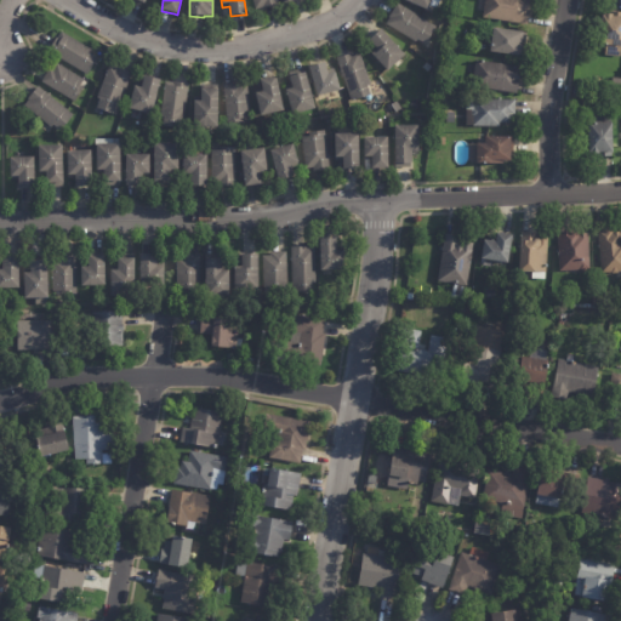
[(277,0),(279,5),(263,9),(256,10),(252,0),(277,0)]
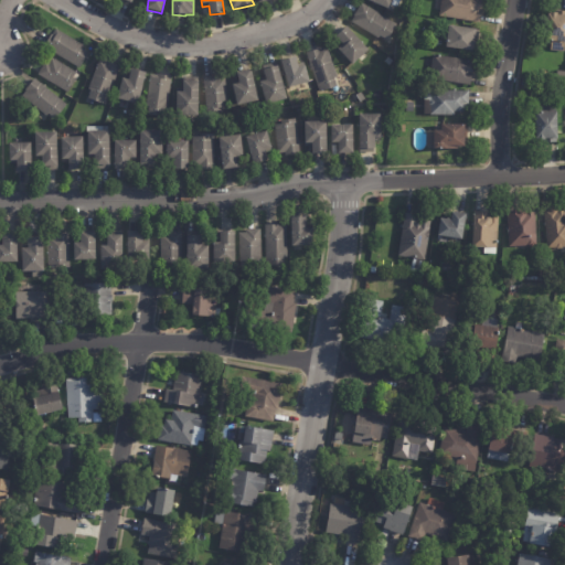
[(394,0),(390,10),(369,0),(394,0)]
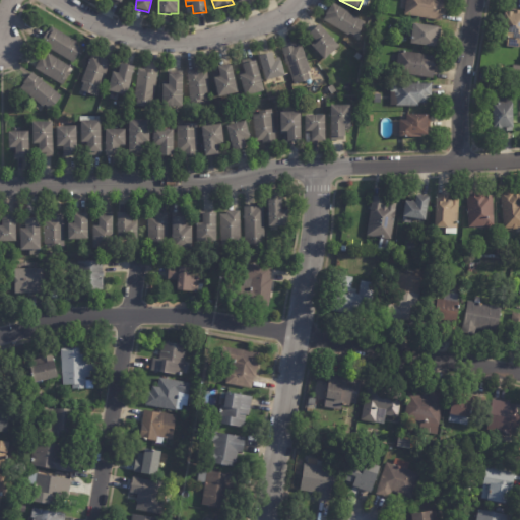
[(445,10),(445,11),(444,11),(442,21),(404,15),(406,0),(443,0),(443,5),(445,5),(445,10)]
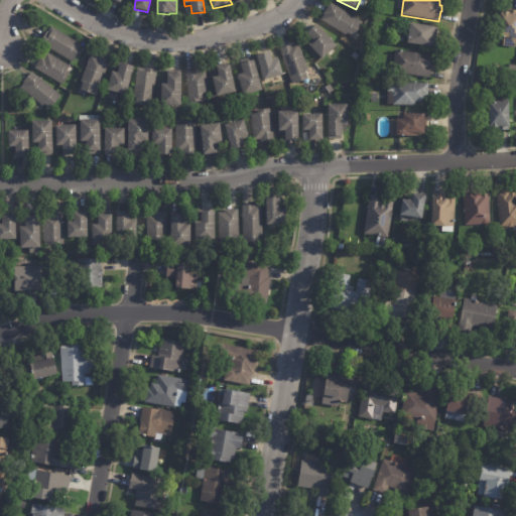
[(358,32),(355,37),(348,33),(347,36),(321,21),(325,16),(324,15),(331,4),(363,23),(358,32)]
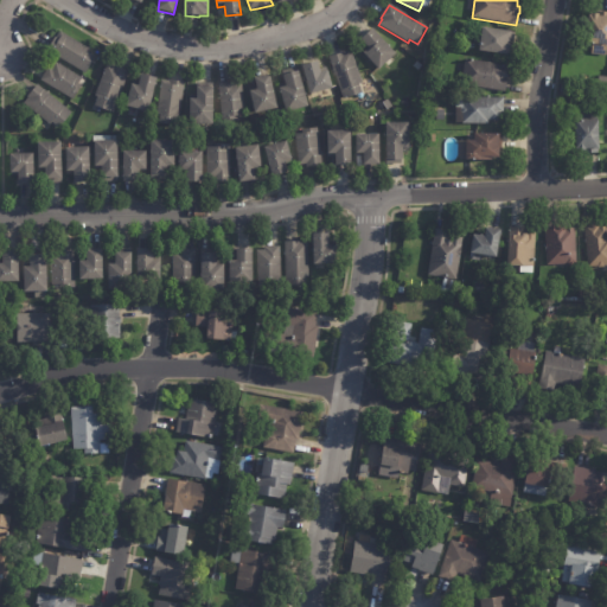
[(602,12),(606,12),(605,17),(606,17),(604,45),(602,45),(601,55),(586,52),(587,44),(581,43),(583,14),(586,16),(586,12),(594,13),(594,16),(596,16),(596,11),(602,12)]
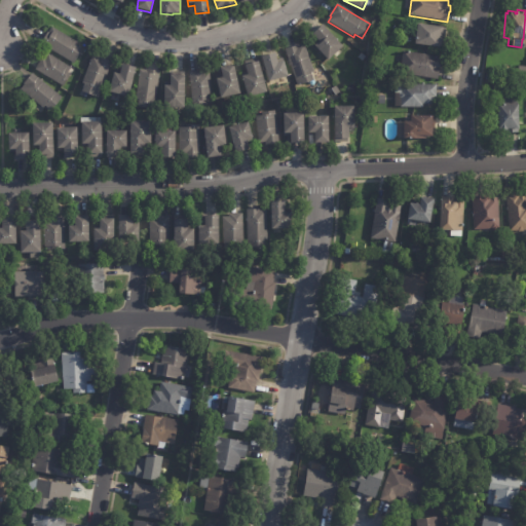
[(444,30),(442,40),(444,40),(443,47),(441,47),(441,49),(416,45),(416,40),(416,38),(417,38),(419,25),(444,29),(444,30)]
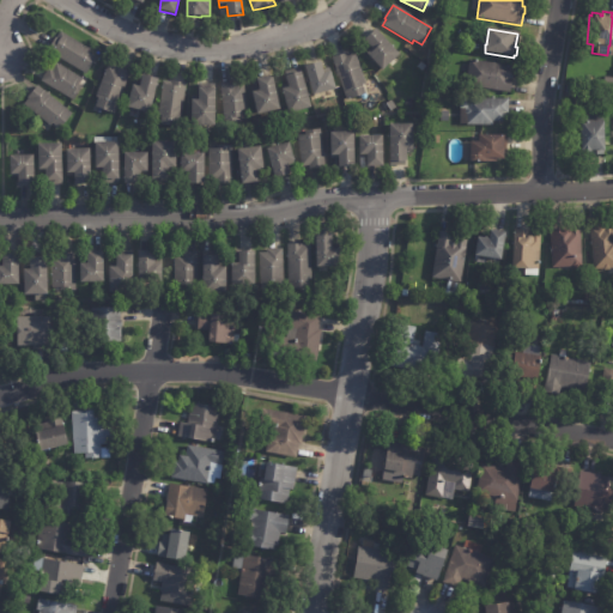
[(396,58),(382,71),(364,50),(369,46),(364,41),(376,30),(399,55),(396,58)]
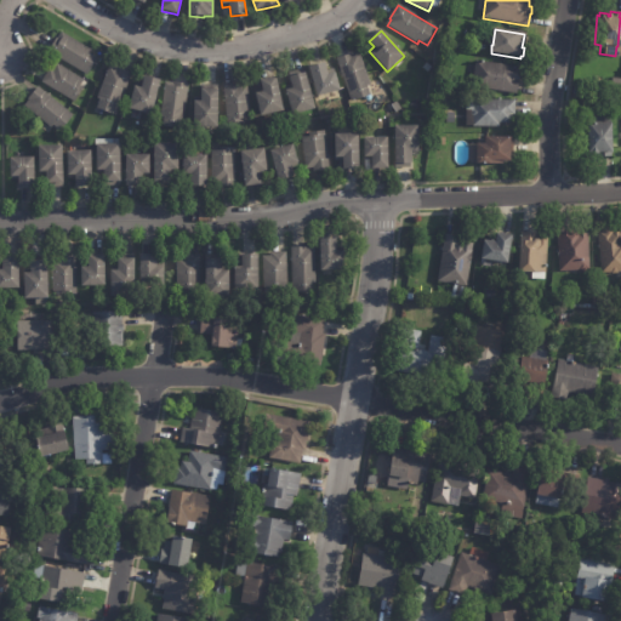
[(49,50),(56,39),(61,32),(91,51),(90,52),(97,57),(86,75),(47,52),(49,50)]
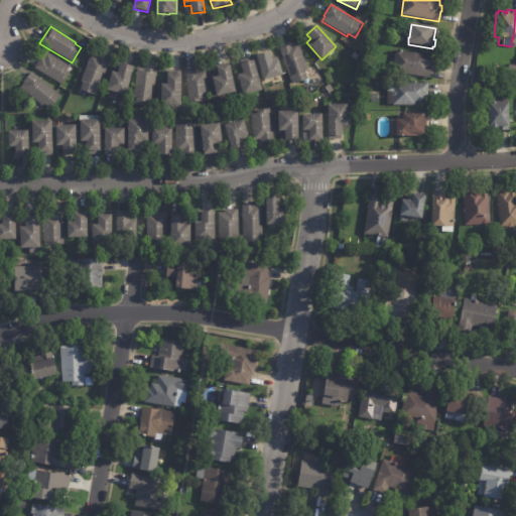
[(287,84),(302,78),(300,71),(303,70),(294,42),(287,44),(287,43),(275,48),(287,84)]
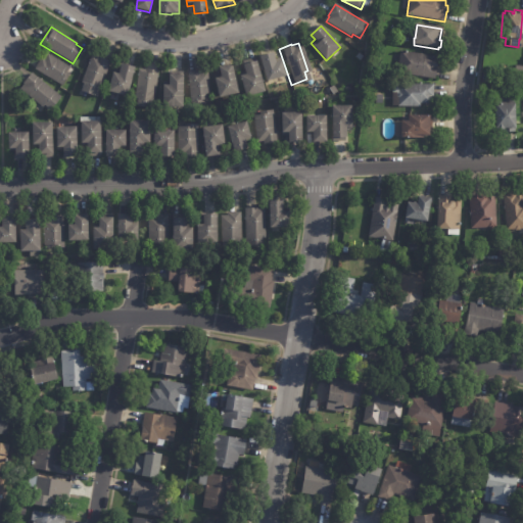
[(273,60),(277,59),(282,75),(263,81),(255,54),(269,51),(272,61),(273,60)]
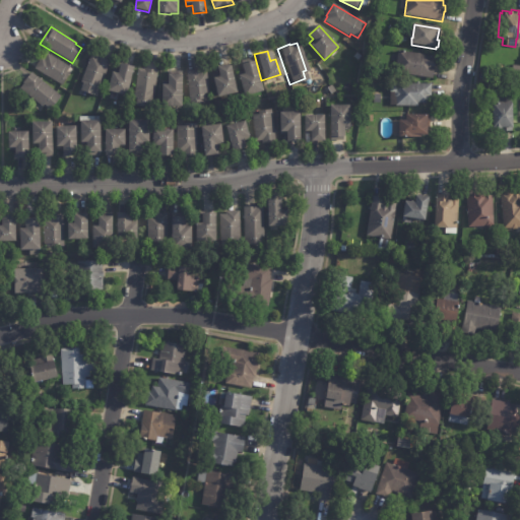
[(436,67),(436,69),(435,68),(433,79),(396,74),(399,52),(435,57),(434,63),(437,63),(436,67)]
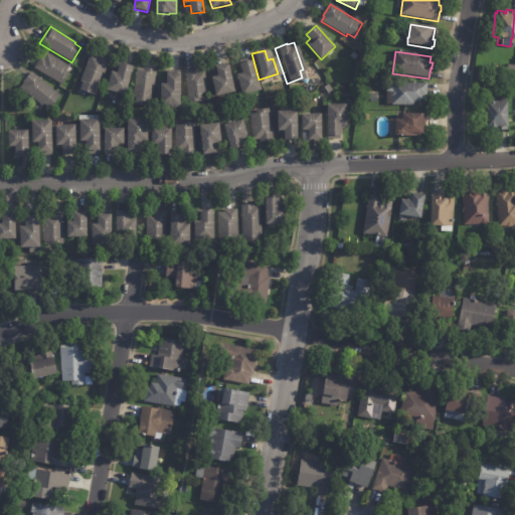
[(69,67),(66,72),(68,73),(61,86),(34,68),(41,57),(43,58),(47,53),(69,66),(69,67)]
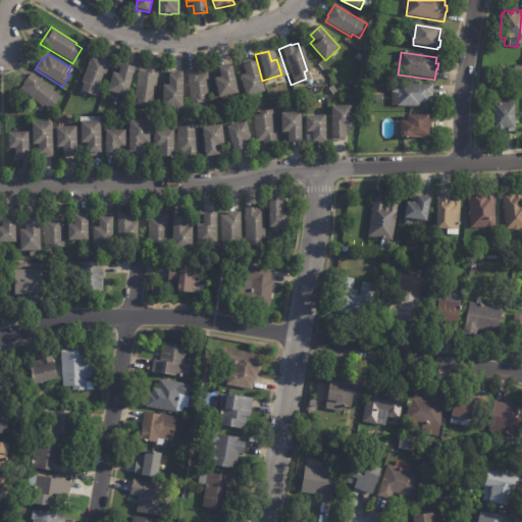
[(98,57),(111,62),(97,98),(82,92),(84,85),(81,84),(92,55),(98,58),(98,57)]
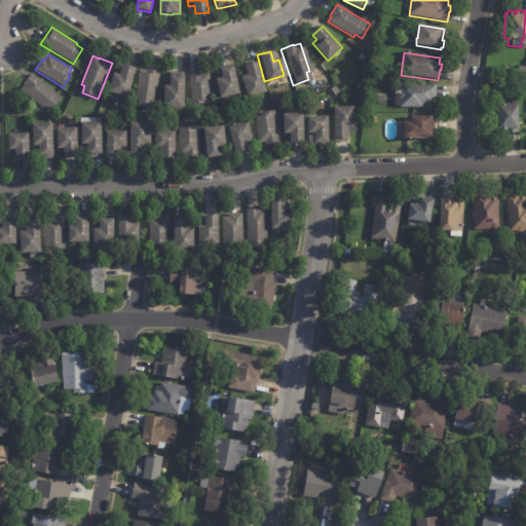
[(262,92),(242,97),(237,75),(243,74),(240,64),(254,61),(262,92)]
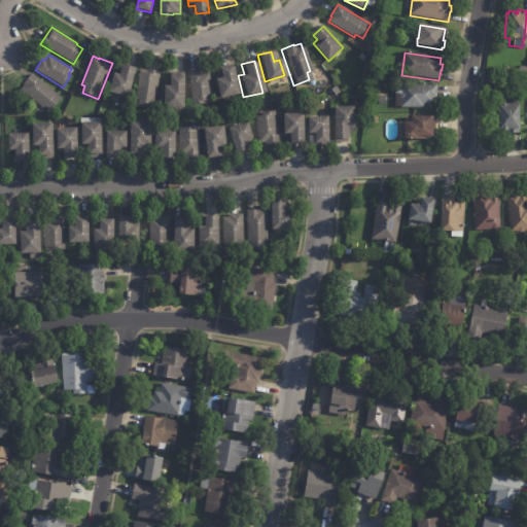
[(215,77),(218,76),(216,66),(230,63),(236,93),(217,97),(213,78),(215,77)]
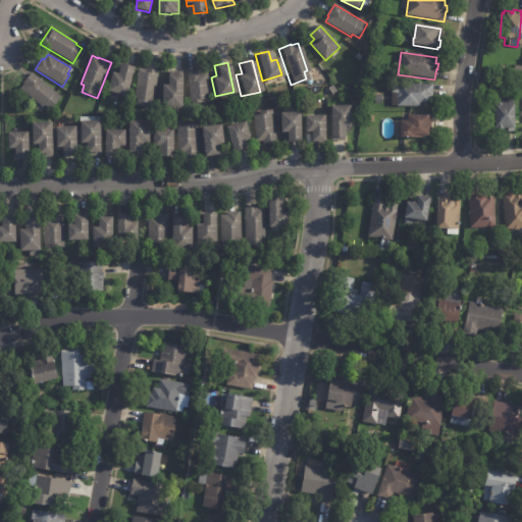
[(122,64),(135,67),(127,96),(108,91),(113,72),(118,73),(121,64),(122,64)]
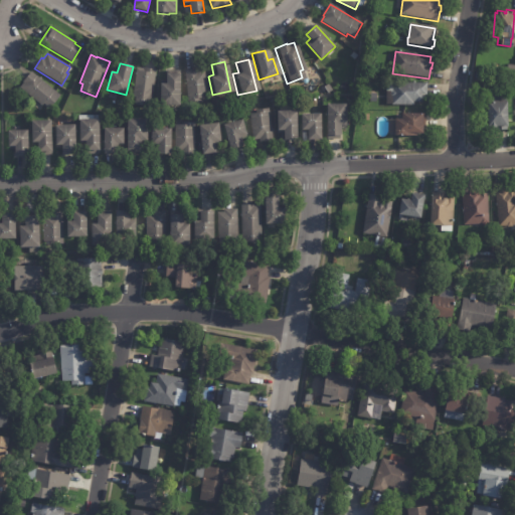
[(142,69),(146,69),(146,68),(156,70),(151,109),(135,107),(136,98),(133,98),(137,68),(142,69)]
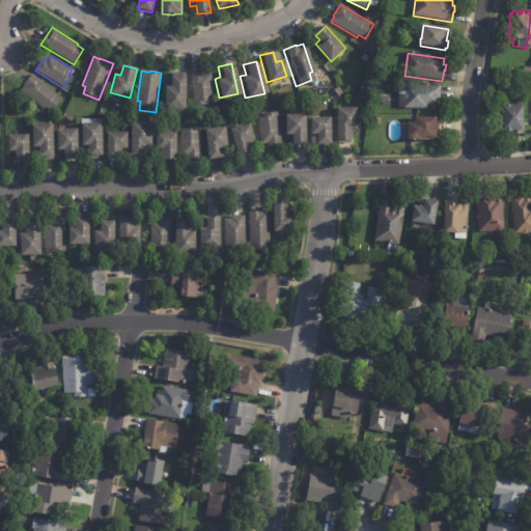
[(206,75),(212,74),(215,101),(207,102),(208,104),(194,106),(191,73),(204,71),(205,75),(206,75)]
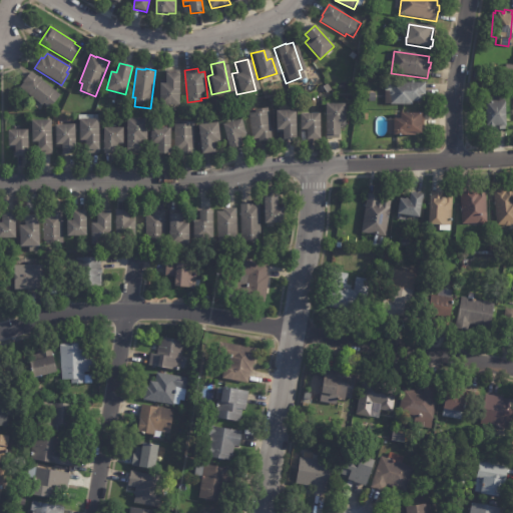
[(42,106),(19,88),(23,83),(22,82),(31,72),(60,95),(50,109),(47,107),(44,107),(44,104),(42,106)]
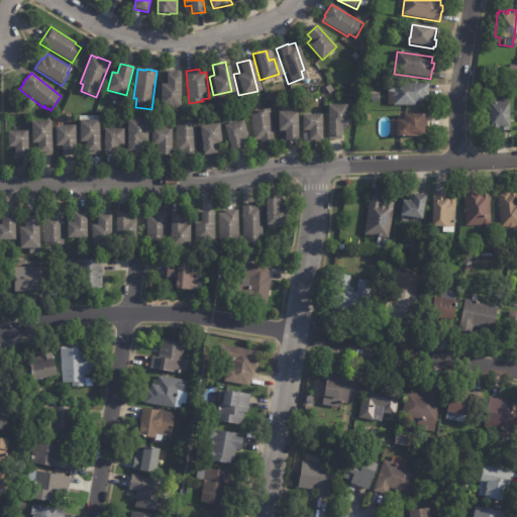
[(168,74),(182,75),(181,105),(161,105),(162,84),(168,84),(168,74)]
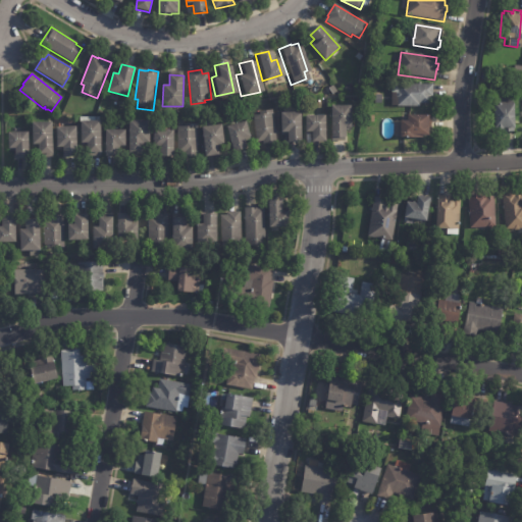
[(430,95),(430,96),(428,96),(428,103),(418,103),(418,106),(389,106),(389,84),(430,84),(430,95)]
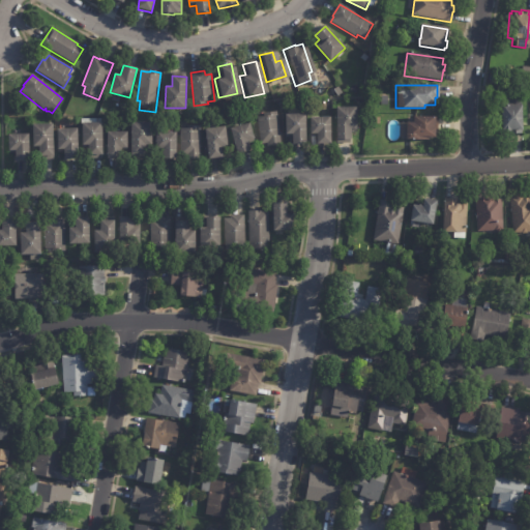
[(347,138),(346,138),(346,140),(333,140),(332,106),(353,106),(353,129),(347,129),(347,138)]
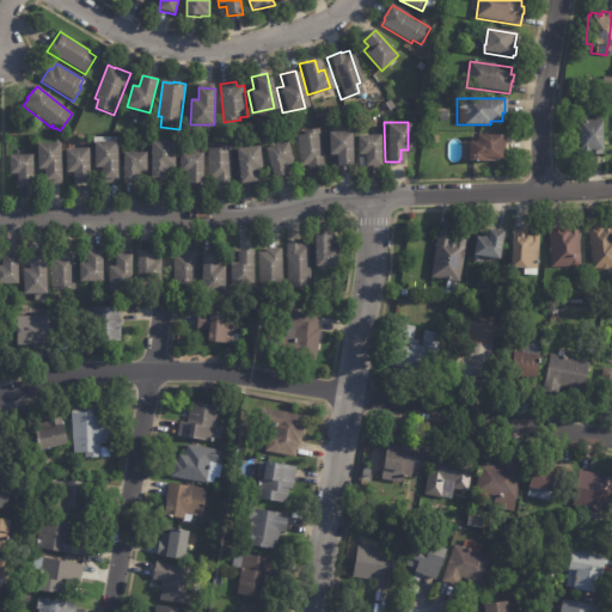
[(603,123),(605,123),(605,153),(604,153),(604,154),(583,155),(583,153),(581,153),(581,123),(586,123),(589,123),(603,123)]
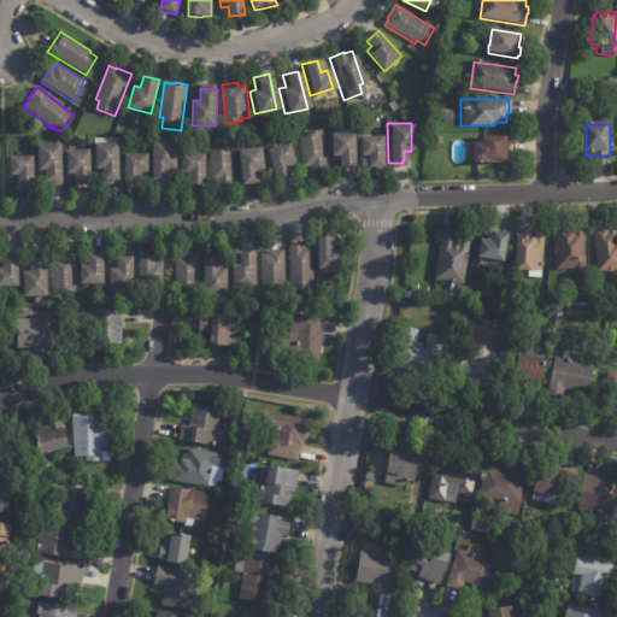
[(325,170),(312,171),(312,168),(304,169),(300,137),(307,136),(307,134),(323,131),(328,170),(325,170)]
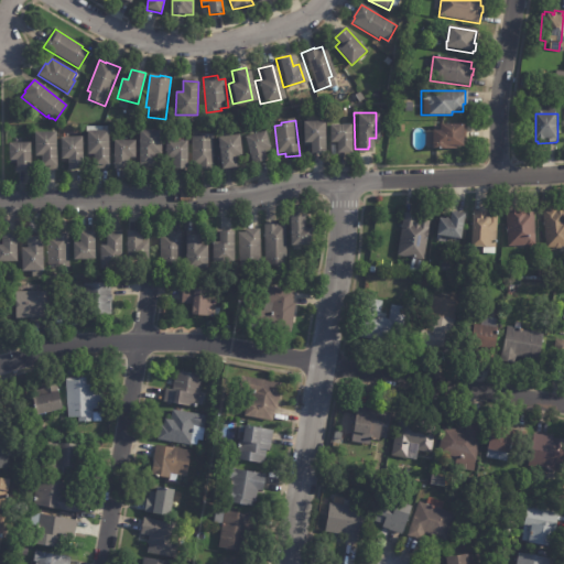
[(320,121),(320,153),(305,153),(305,142),(299,142),(297,121),(320,121)]
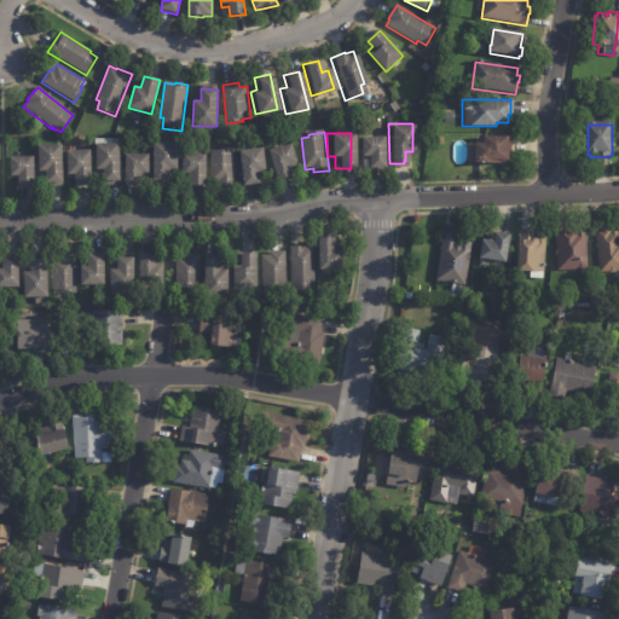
[(379,166),(365,167),(365,157),(358,157),(357,137),(380,136),(381,166),(379,166)]
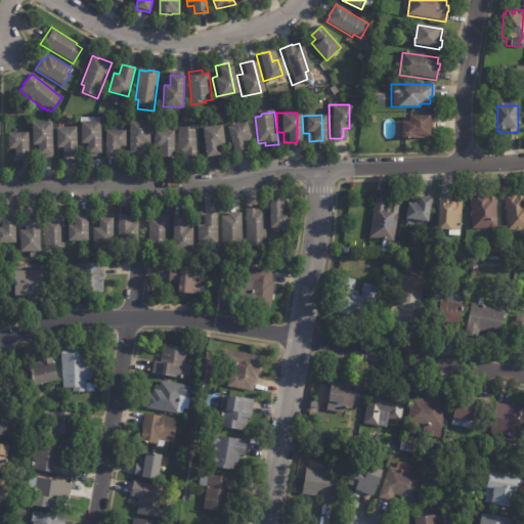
[(428,125),(428,127),(427,127),(427,135),(421,135),(421,137),(405,137),(405,139),(403,139),(403,138),(398,138),(398,121),(405,121),(405,115),(428,115),(428,125)]
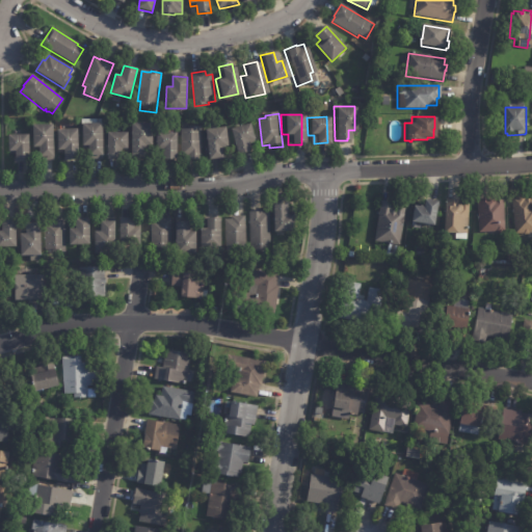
[(250,148),(251,151),(239,155),(232,130),(250,124),(256,139),(249,141),(250,148)]
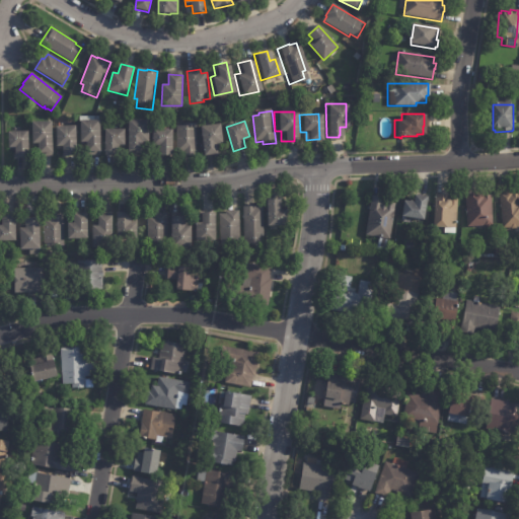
[(98,155),(87,156),(87,144),(81,144),(80,122),(99,122),(100,155),(98,155)]
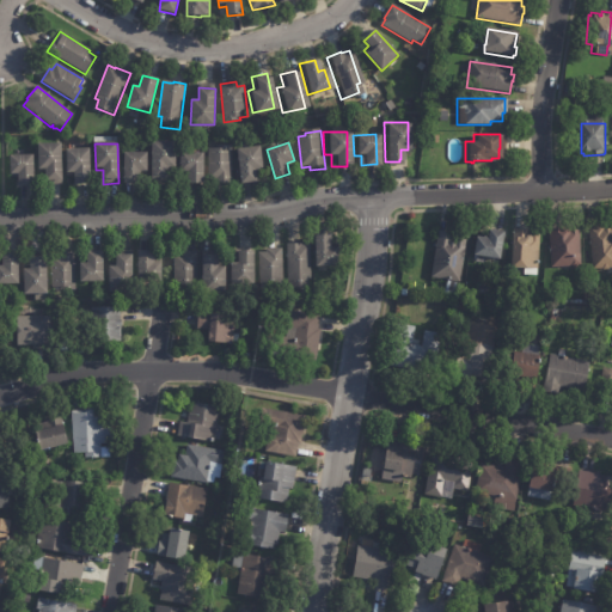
[(165,185),(152,185),(152,144),(176,144),(176,170),(170,170),(170,185),(165,185)]
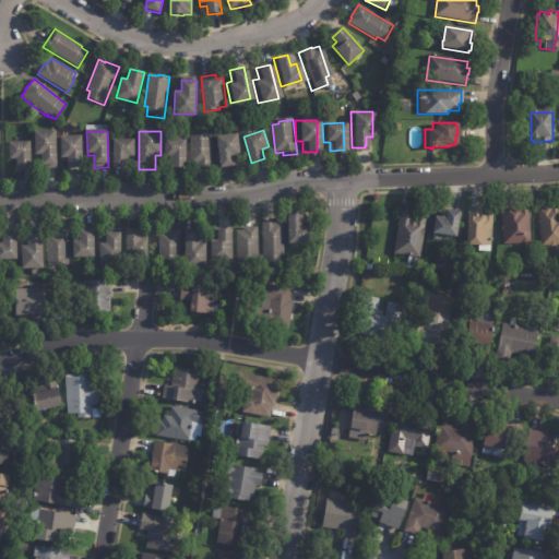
[(55,168),(43,169),(43,155),(35,155),(35,132),(56,132),(57,168),(55,168)]
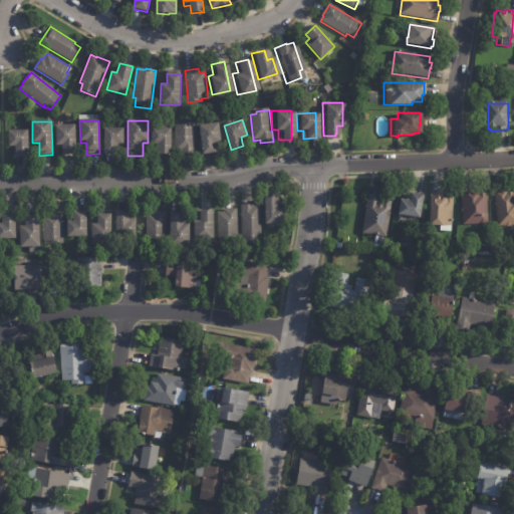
[(192,155),(182,155),(182,152),(175,152),(176,125),(181,125),(181,122),(195,123),(194,155),(192,155)]
